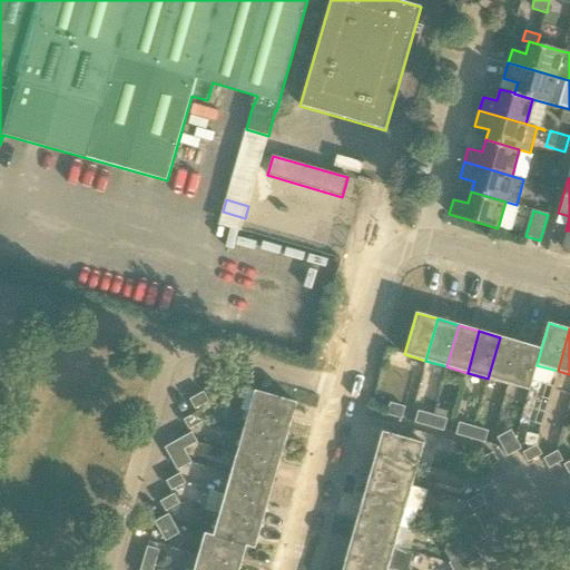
[(509,384),(521,343),(500,337),(488,379),(509,384)]
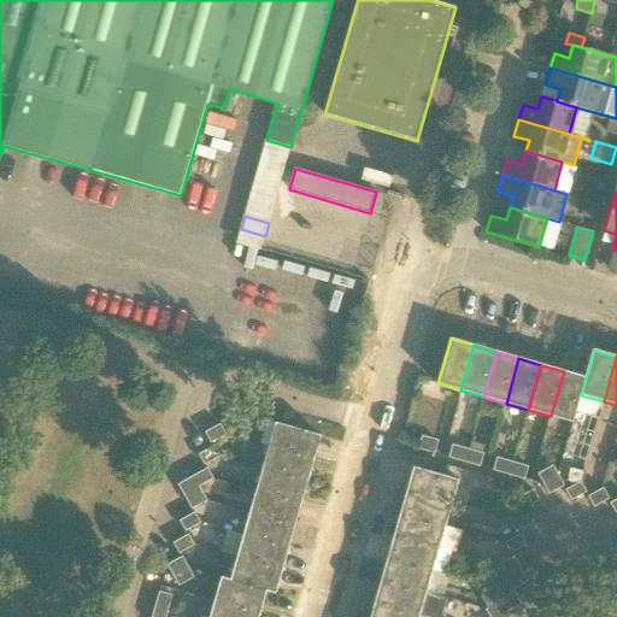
[(586,377),(564,371),(551,416),(574,423),(581,395),(586,377)]
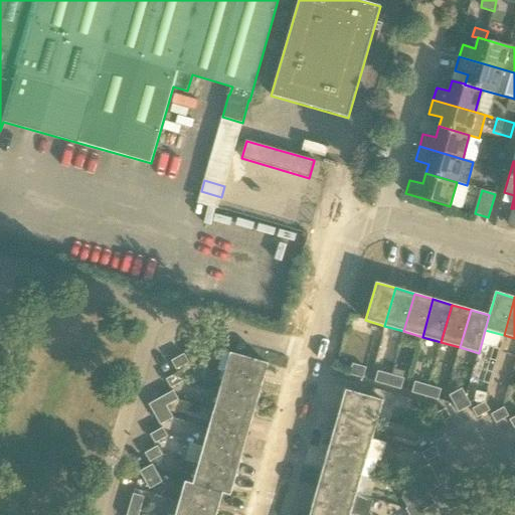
[(263,383),(268,364),(230,353),(224,372),(263,383)]
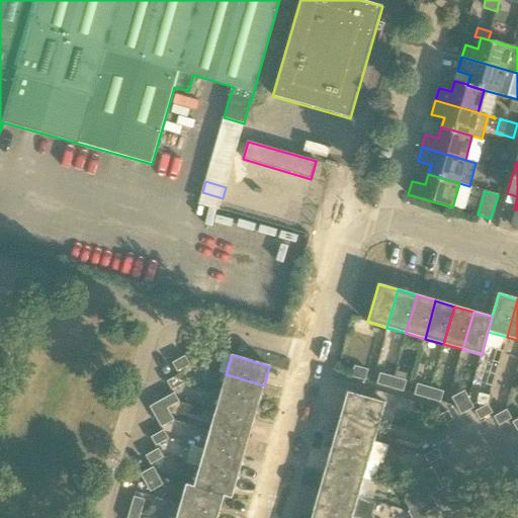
[(173,363),(178,372),(190,365),(185,356),(173,363)]
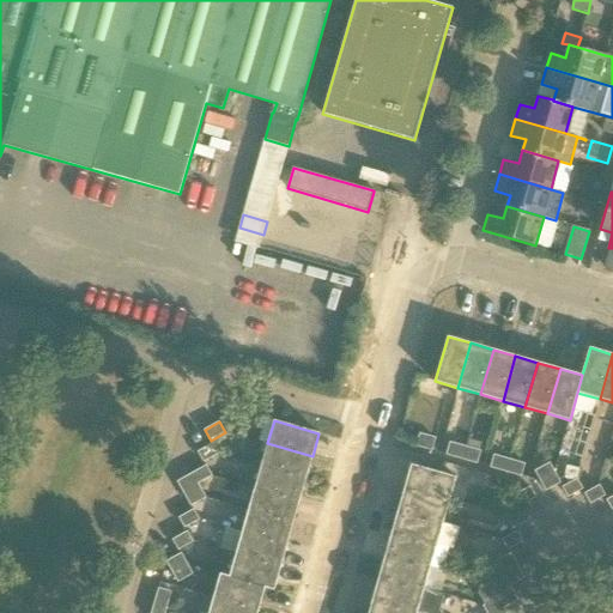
[(417,447),(431,451),(436,439),(420,435),(417,447)]
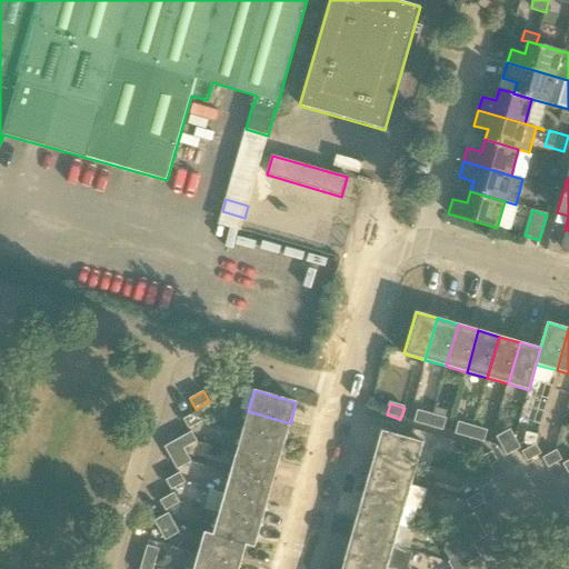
[(435,408),(433,416),(445,419),(447,411),(435,408)]
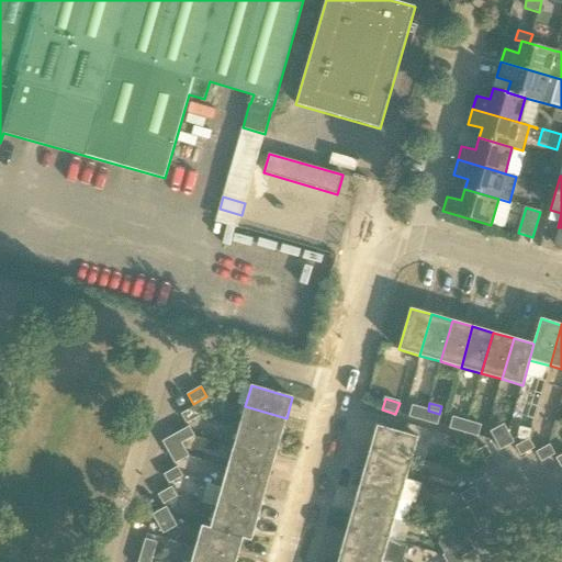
[(281,439),(287,418),(245,406),(239,427),(281,439)]
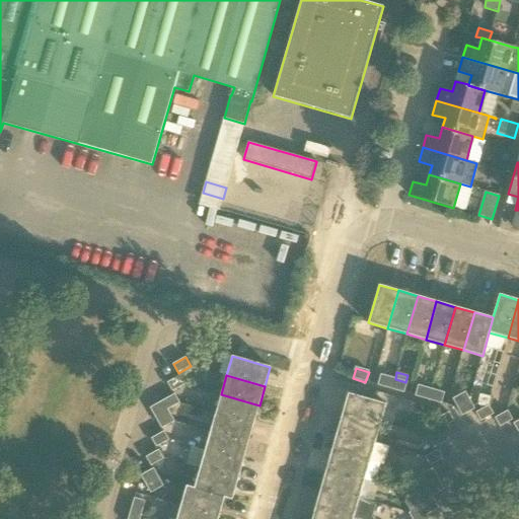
[(393,379),(392,378),(382,375),(381,375),(378,385),(390,389),(393,379)]
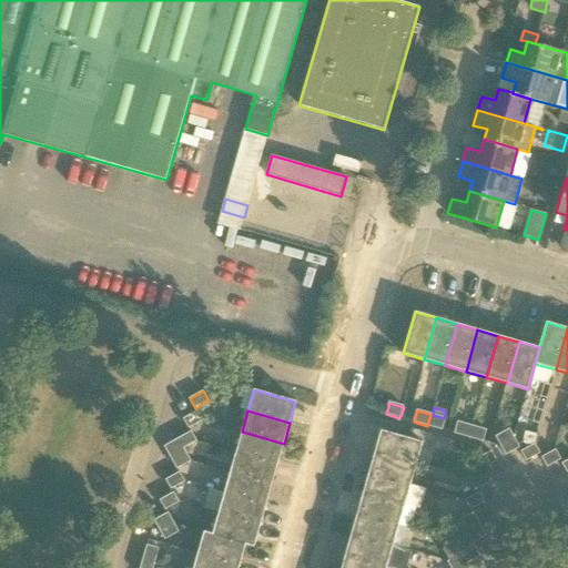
[(184,419),(190,428),(202,421),(196,412),(184,419)]
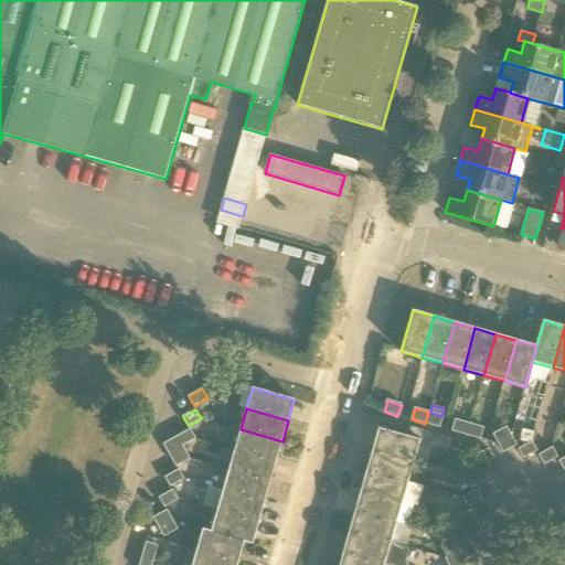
[(430,413),(428,413),(425,424),(439,428),(443,416),(441,416),(430,413)]
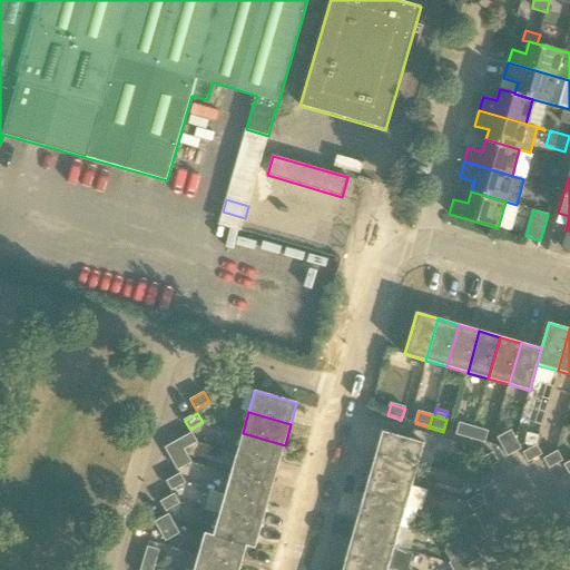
[(470,440),(473,428),(460,424),(457,435),(470,440)]
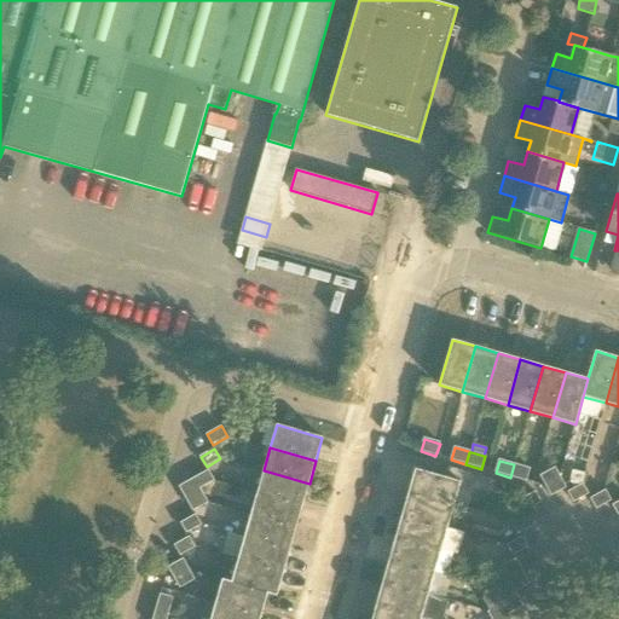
[(510,478),(526,481),(530,469),(514,464),(510,478)]
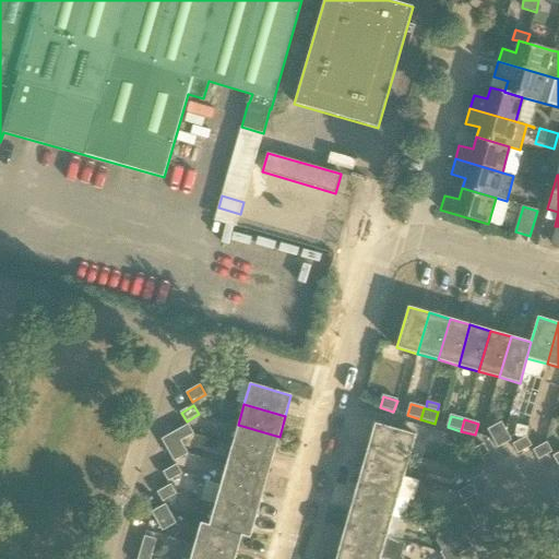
[(492,439),(506,431),(501,423),(488,430),(492,439)]
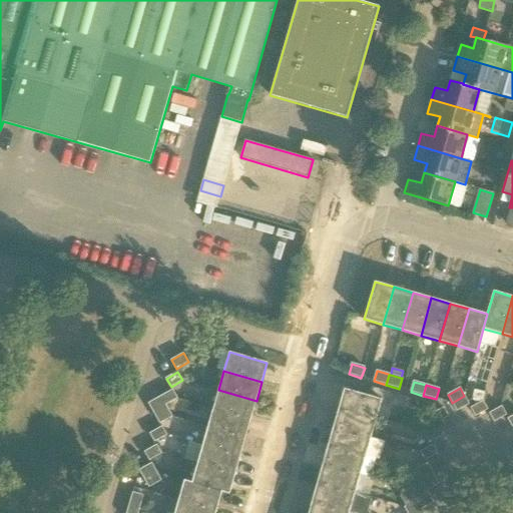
[(339,408),(376,419),(382,400),(344,389),(339,408)]
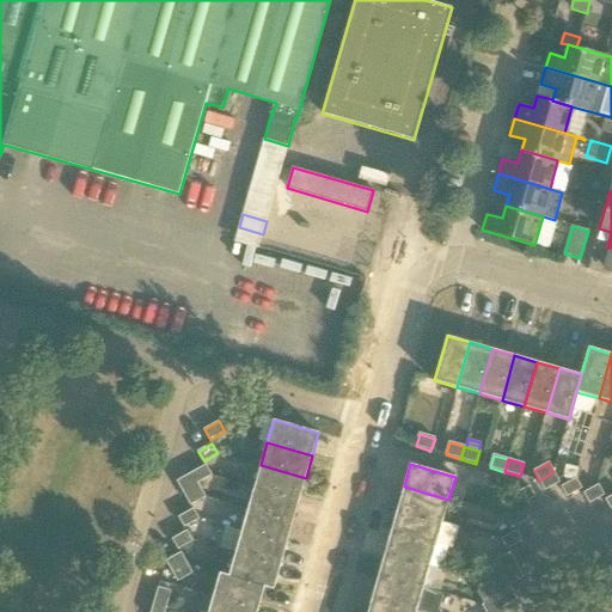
[(191,473),(197,483),(212,475),(206,465),(191,473)]
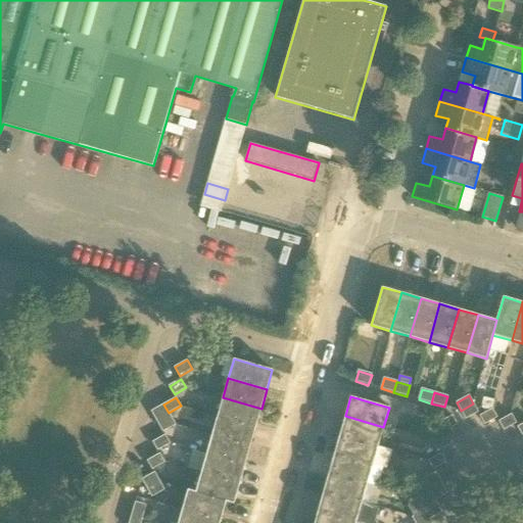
[(255,427),(262,409),(223,397),(218,416),(255,427)]
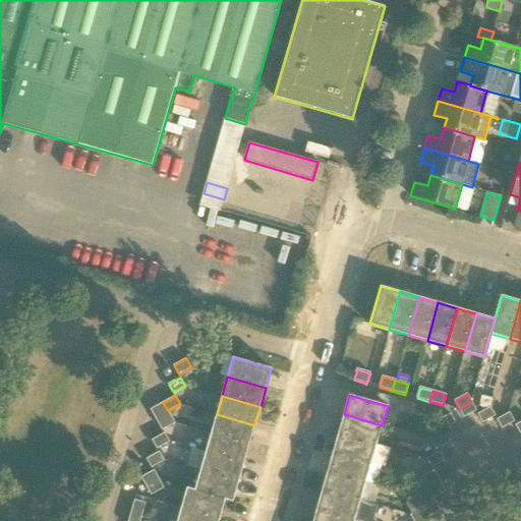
[(471,402),(459,409),(464,417),(476,411),(471,402)]
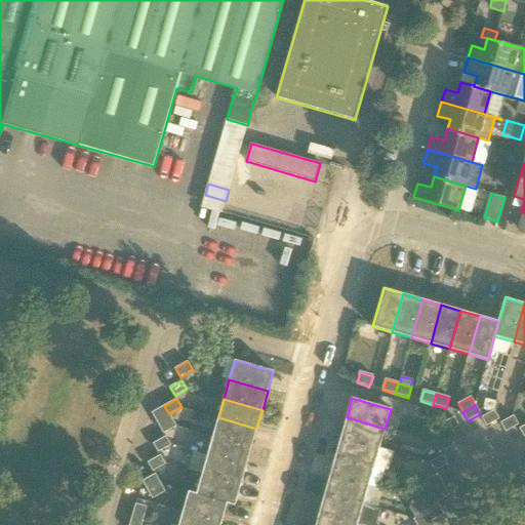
[(176,427),(169,414),(164,406),(152,412),(164,434),(176,427)]
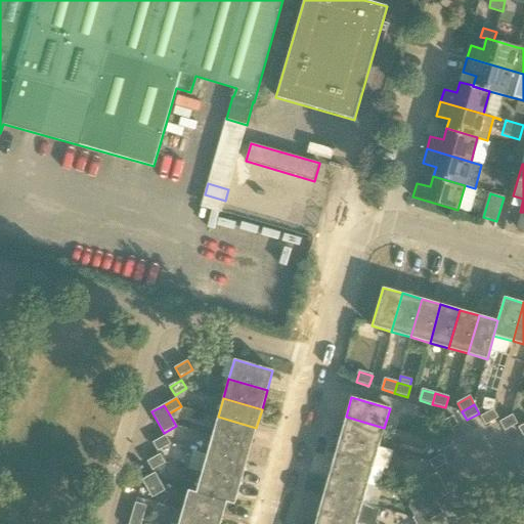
[(512,416),(509,409),(496,417),(497,419),(499,422),(505,431),(517,424),(512,416)]
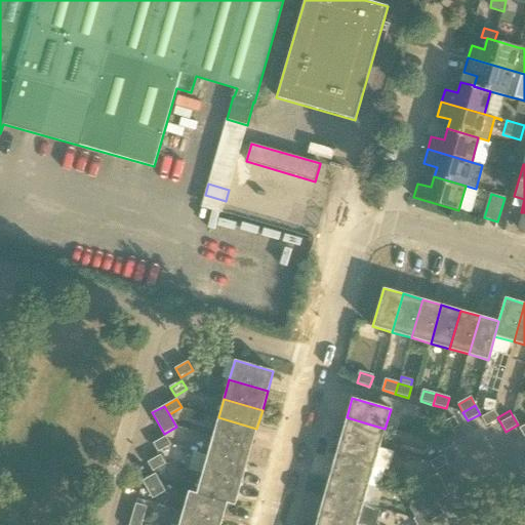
[(498,419),(497,417),(494,411),(482,417),(486,426),(498,419)]
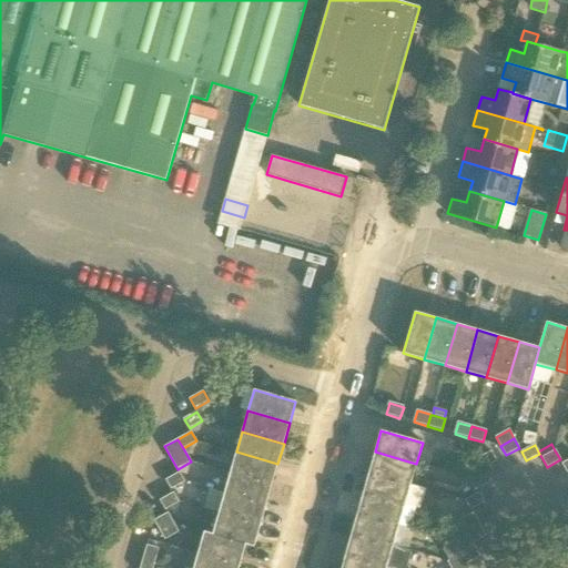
[(272,485),(277,464),(236,452),(230,473),(272,485)]
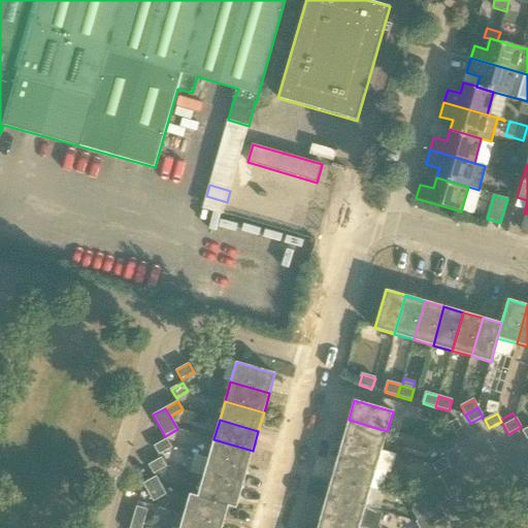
[(382,451),(387,431),(349,420),(342,439),(382,451)]
